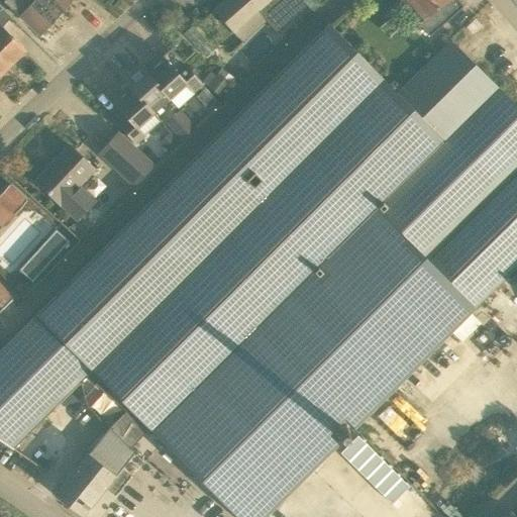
[(40,35),(64,10),(72,0),(4,0),(3,2),(40,35)]
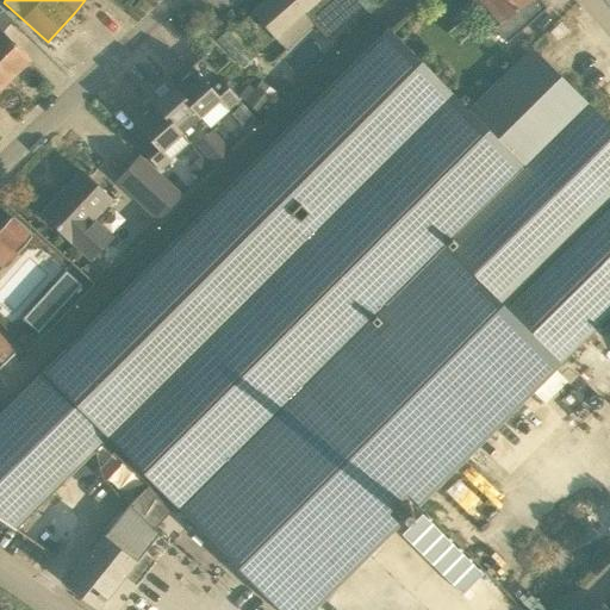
[(278,38),(305,14),(325,37),(362,4),(359,0),(266,0),(254,11),(278,38)]
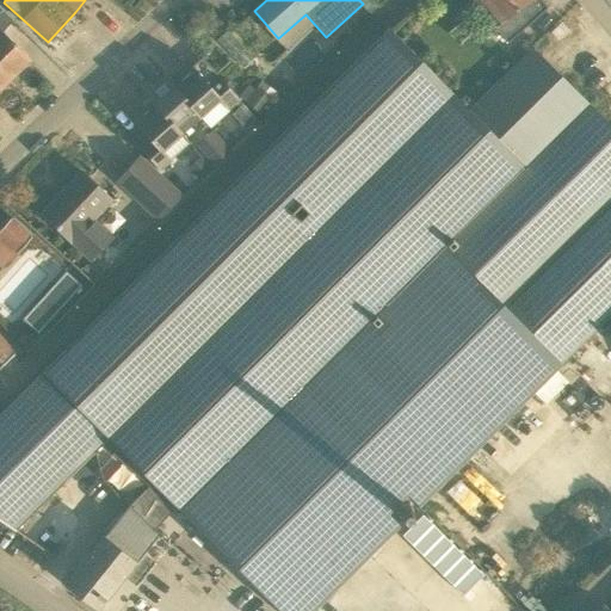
[(483,0),(503,20),(494,28),(507,43),(548,7),(541,0),(483,0)]
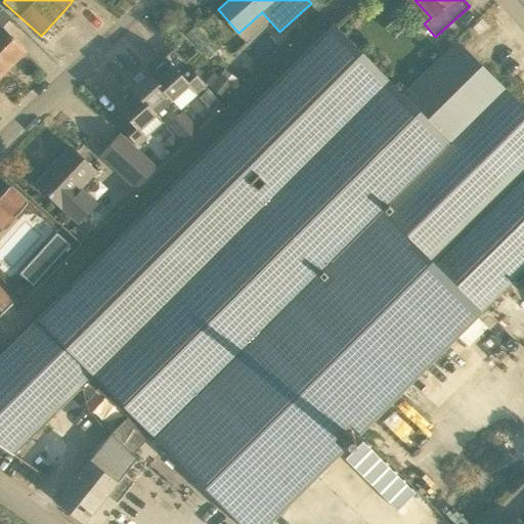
[(11,18),(0,6),(0,58),(9,68),(26,50),(2,27),(11,18)]
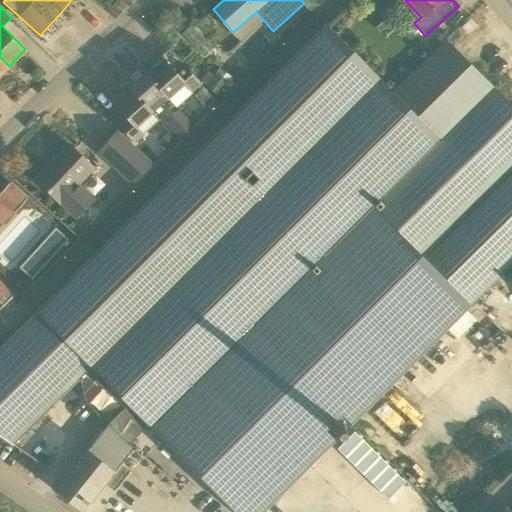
[(0,435),(12,444),(105,352),(112,359),(93,381),(123,407),(106,424),(87,449),(53,490),(81,511),(114,471),(132,448),(128,445),(146,426),(150,430),(152,428),(169,445),(206,483),(235,511),(260,511),(334,440),(324,430),(341,414),(350,423),(511,262),(511,105),(446,40),(393,92),(380,79),(325,23),(0,346),(0,435)]
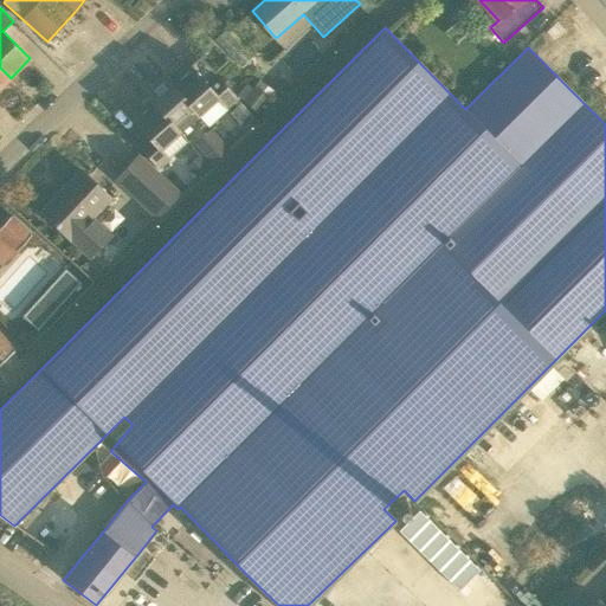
[(194,108),(200,115),(201,115),(219,100),(227,109),(239,98),(218,75),(201,57),(191,66),(189,65),(171,82),(194,108)]
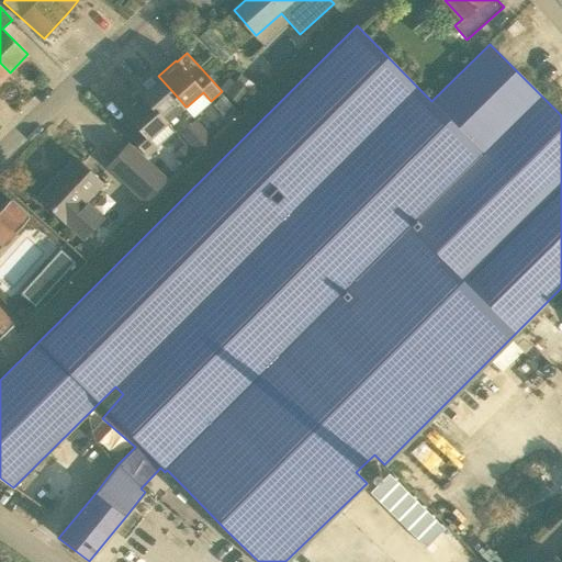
[(0,81),(10,72),(0,63),(0,81)]
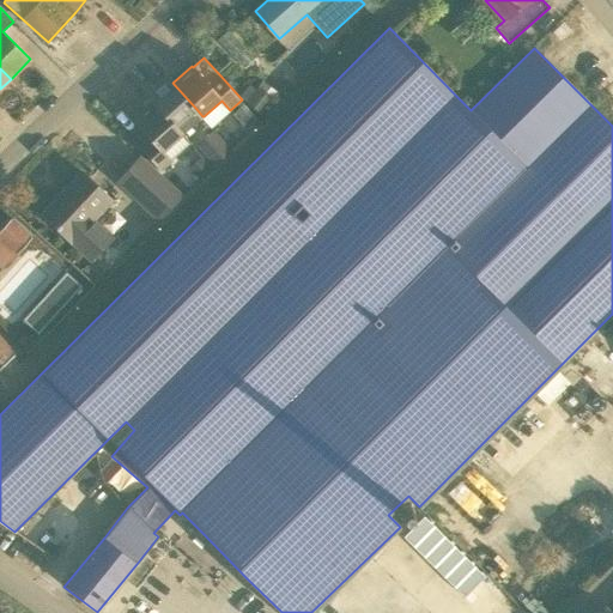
[(182,135),(202,116),(196,109),(173,83),(173,84),(165,77),(145,95),(151,102),(175,127),(182,135)]
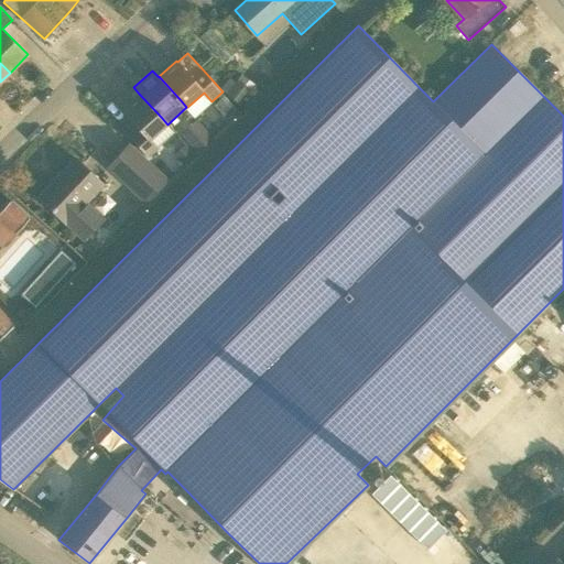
[(240,104),(248,94),(234,83),(226,94),(240,104)]
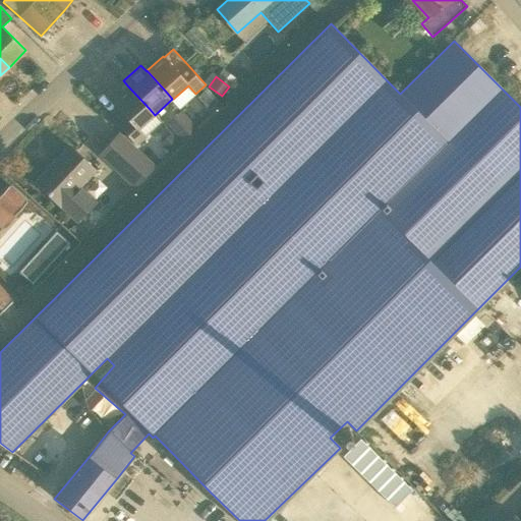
[(155,115),(149,108),(128,87),(112,101),(126,117),(119,124),(136,145),(162,122),(156,116),(155,115)]
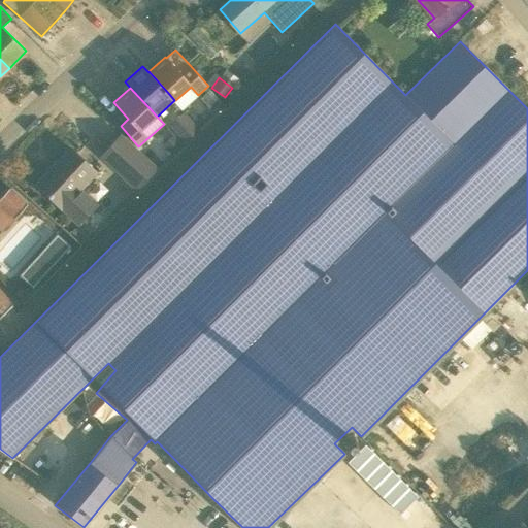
[(209,90),(201,98),(212,110),(221,103),(209,90)]
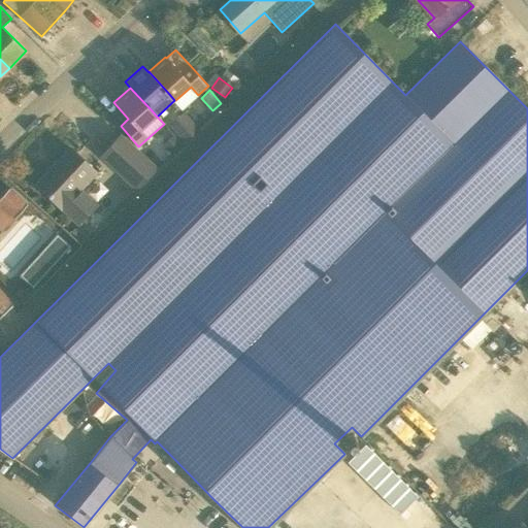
[(198,129),(182,112),(170,124),(186,140),(198,129)]
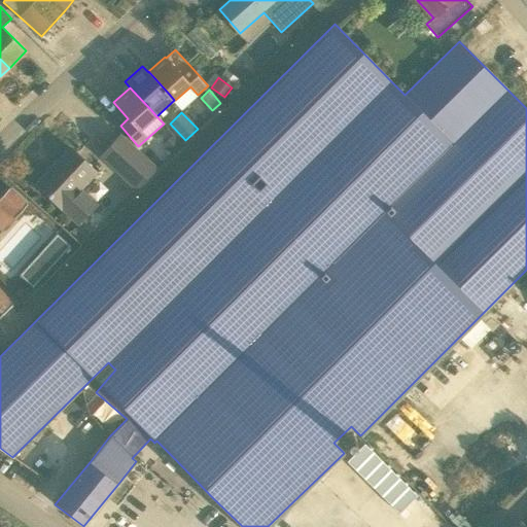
[(138,188),(157,167),(120,134),(101,155),(138,188)]
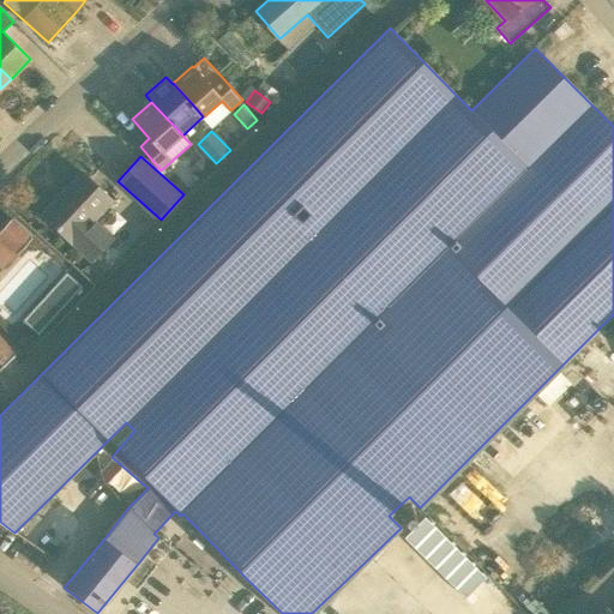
[(91,260),(113,236),(95,220),(113,200),(80,170),(41,214),(91,260)]
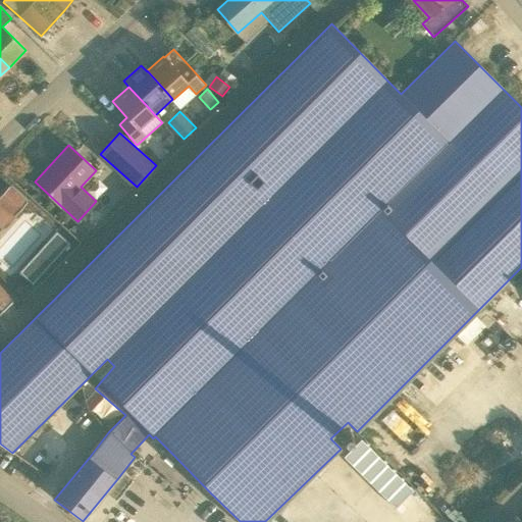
[(0,205),(12,216),(27,201),(11,187),(0,198),(0,205)]
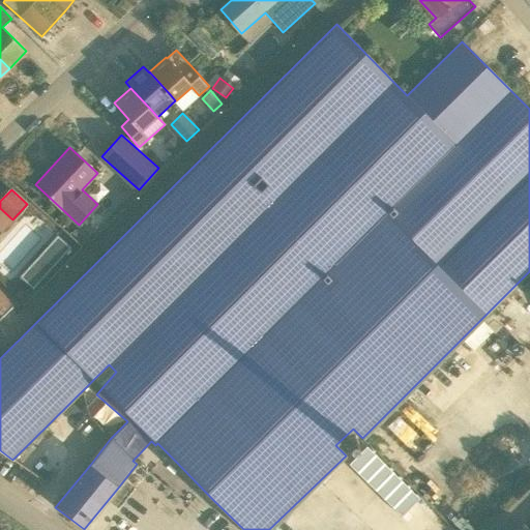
[(0,317),(10,308),(0,297),(0,317)]
